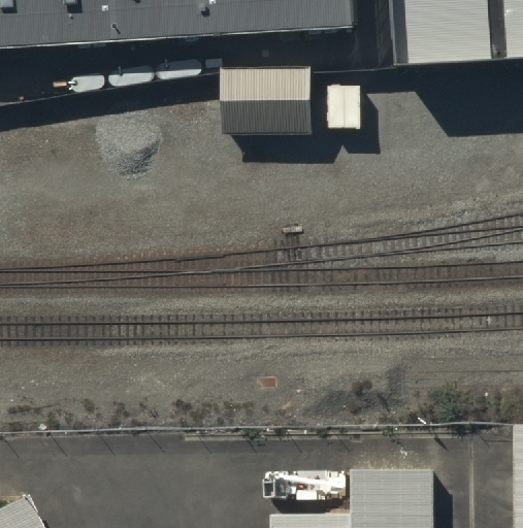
[(250,34),(348,29),(346,0),(0,0),(0,48),(108,42),(250,34)]
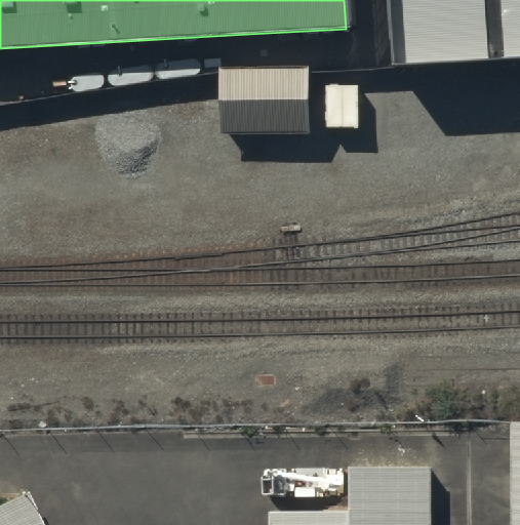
[(519,0),(390,0),(395,74),(519,65),(519,0)]
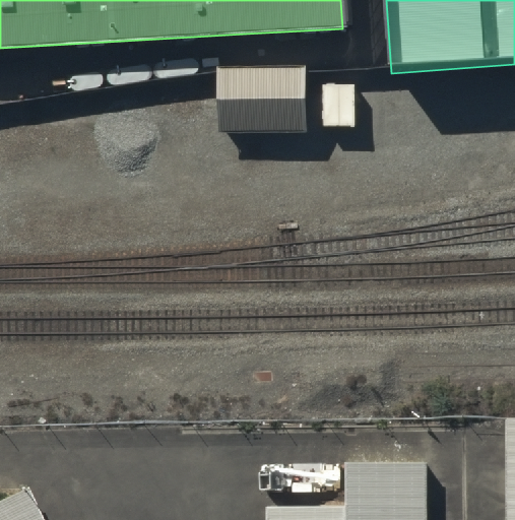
[(216,69),(216,135),(305,134),(304,68),(216,69)]
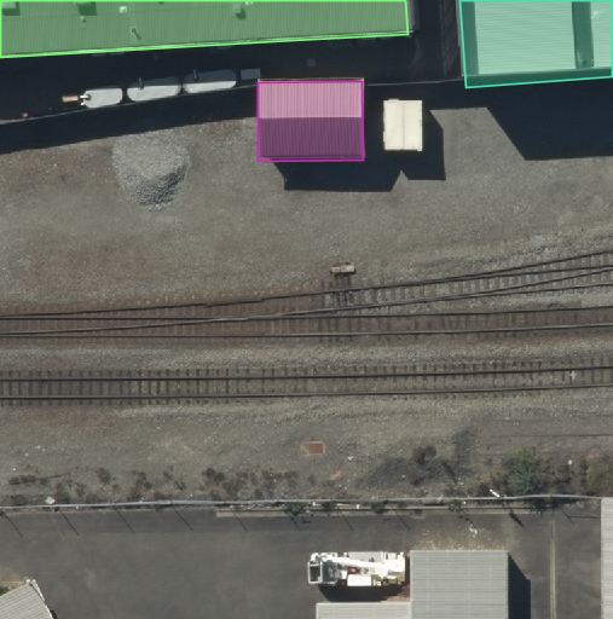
[(612,618),(612,499),(600,501),(600,618),(612,618)]
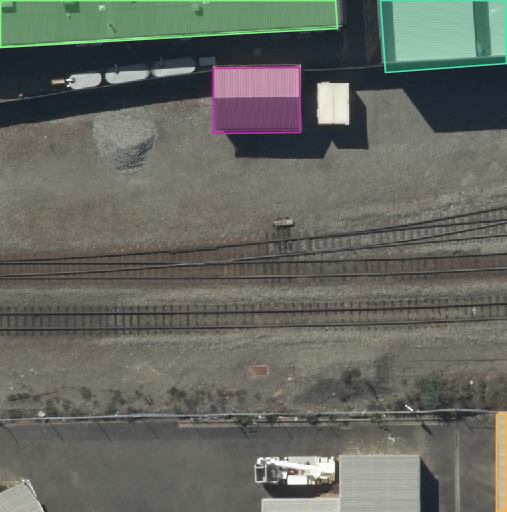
[(417,511),(417,457),(339,457),(339,502),(264,501),(263,511),(417,511)]
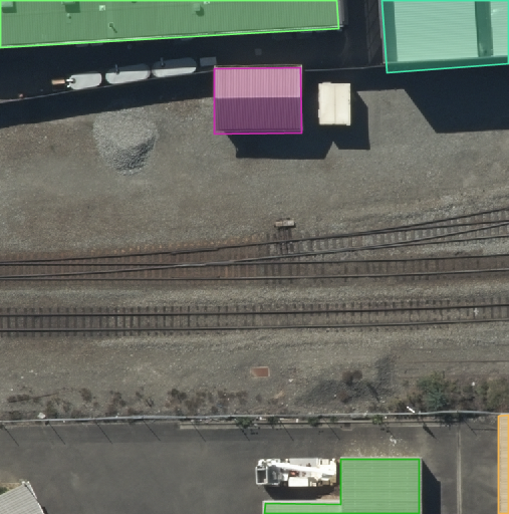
[(32,513),(19,486),(0,494),(0,513),(32,513)]
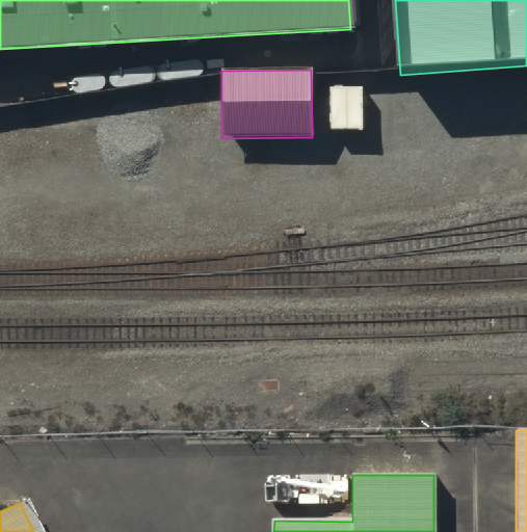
All buildings are outlined.
